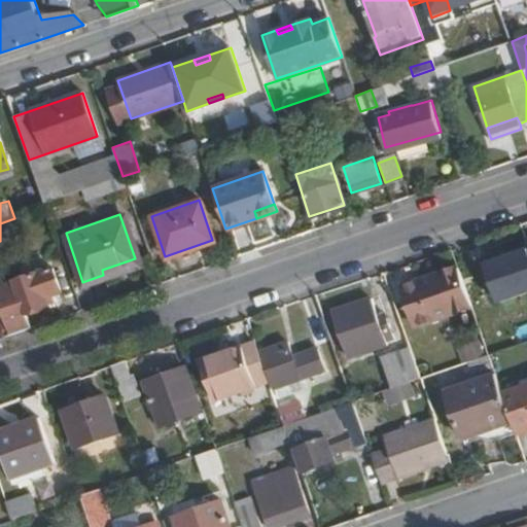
[(526,257),(524,247),(480,262),(494,303),(526,291),(526,257)]
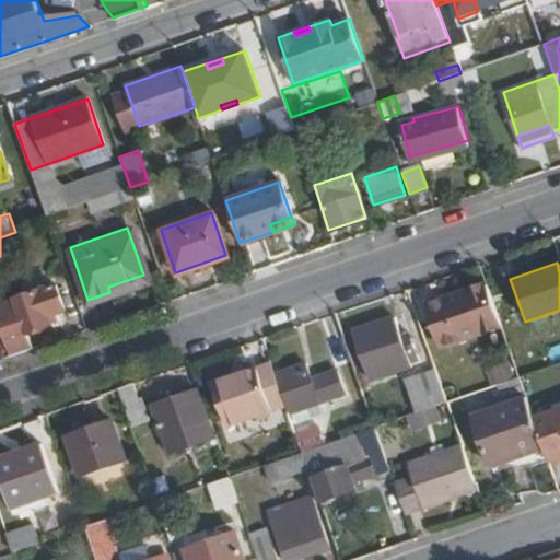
[(62,307),(56,284),(0,303),(0,350),(11,347),(12,353),(28,348),(23,329),(48,321),(46,313),(62,307)]
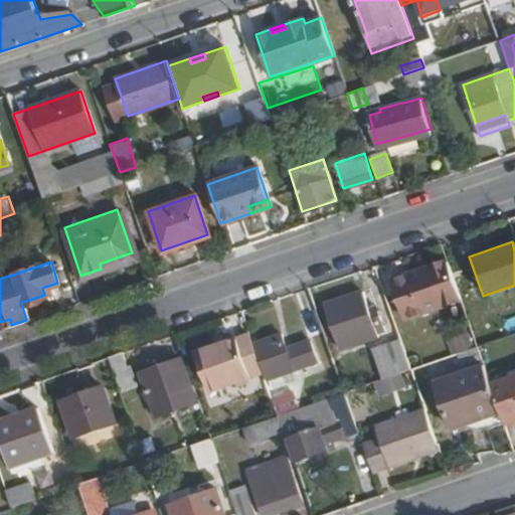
[(397,279),(410,318),(462,301),(448,262),(397,279)]
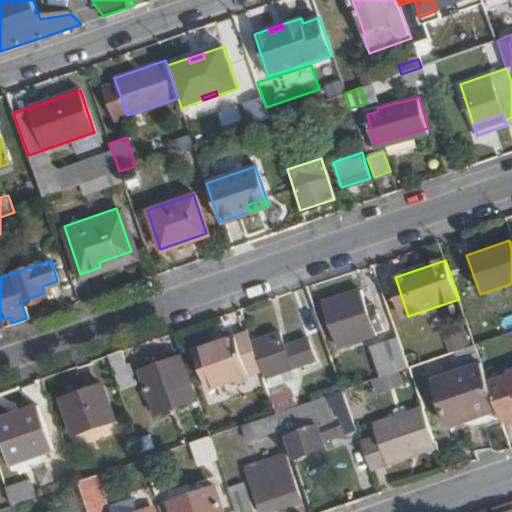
[(314,308),(323,336),(333,333),(338,348),(375,336),(374,330),(382,327),(374,303),(365,307),(360,292),(314,308)]
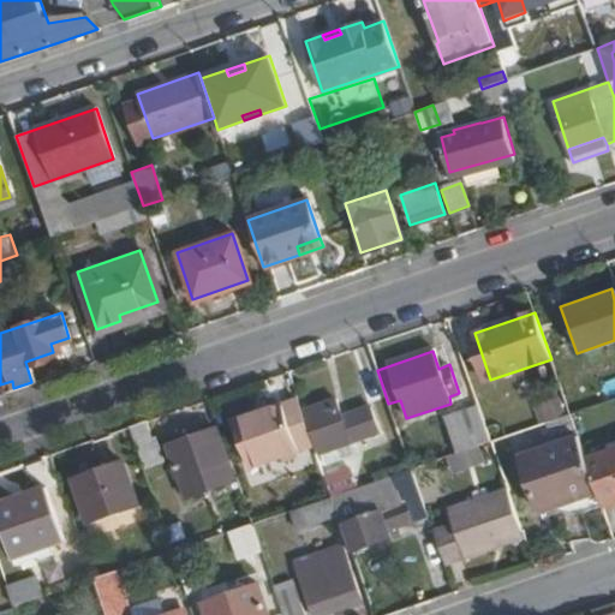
[(565,394),(538,402),(545,422),(572,412),(565,394)]
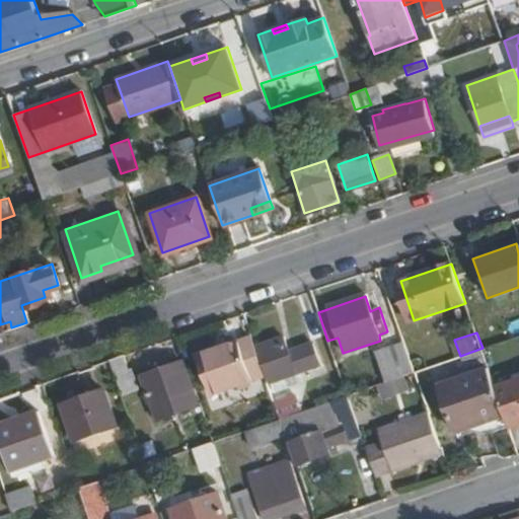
[(200,358),(212,395),(267,377),(253,340),(200,358)]
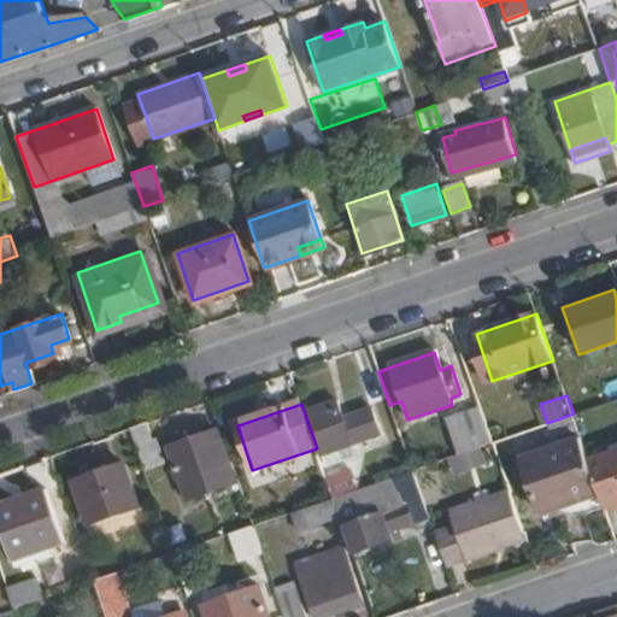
[(309,415),(322,456),(352,446),(380,436),(371,411),(344,421),(338,405),(309,415)]
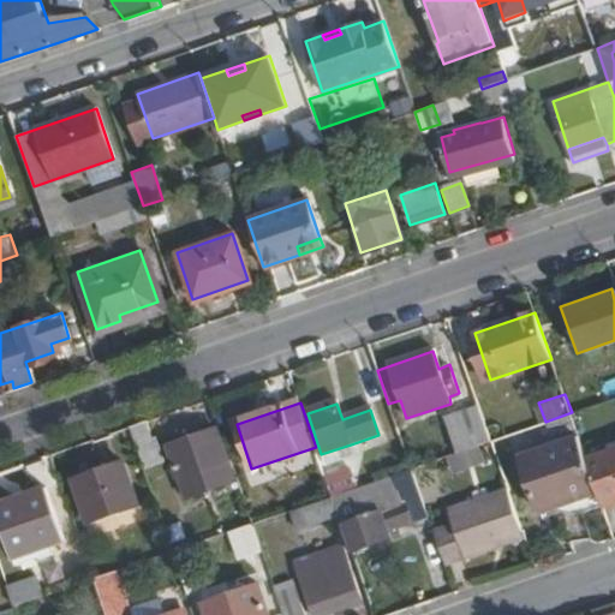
[(448,413),(461,449),(489,440),(477,404),(448,413)]
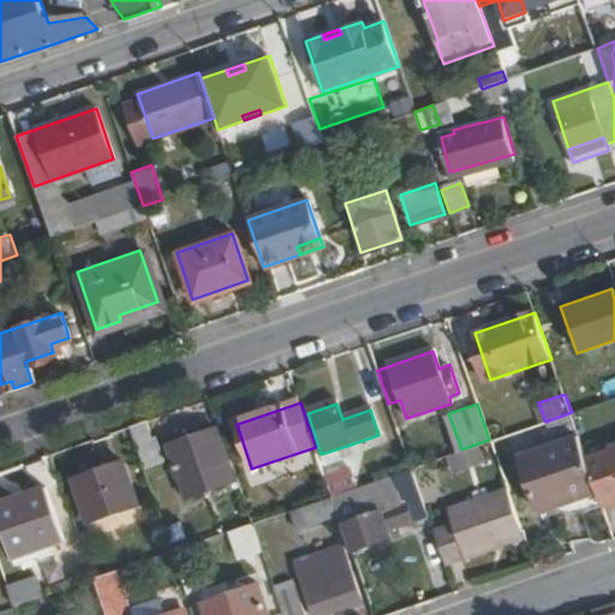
[(129,428),(143,471),(167,463),(159,437),(155,439),(149,422),(129,428)]
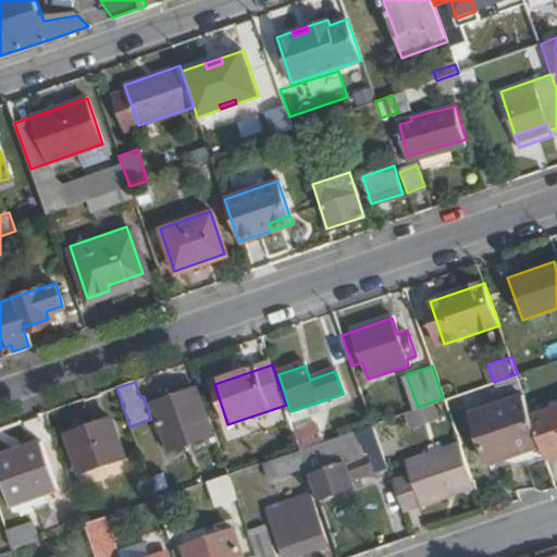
[(155,404),(169,449),(211,435),(196,390),(155,404)]
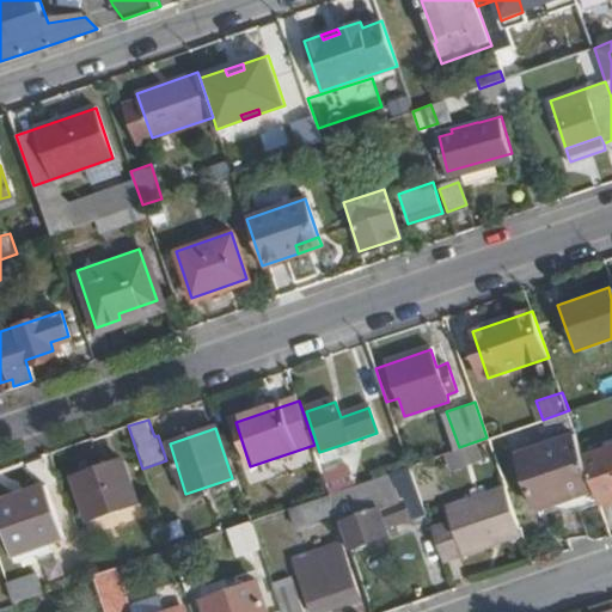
[(521,453),(539,508),(594,490),(583,458),(575,435),(521,453)]
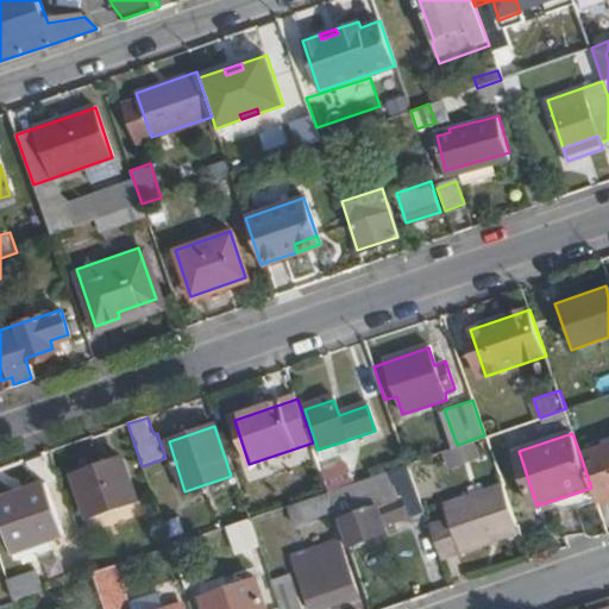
[(347,440),(318,450),(322,462),(351,452),(347,440)]
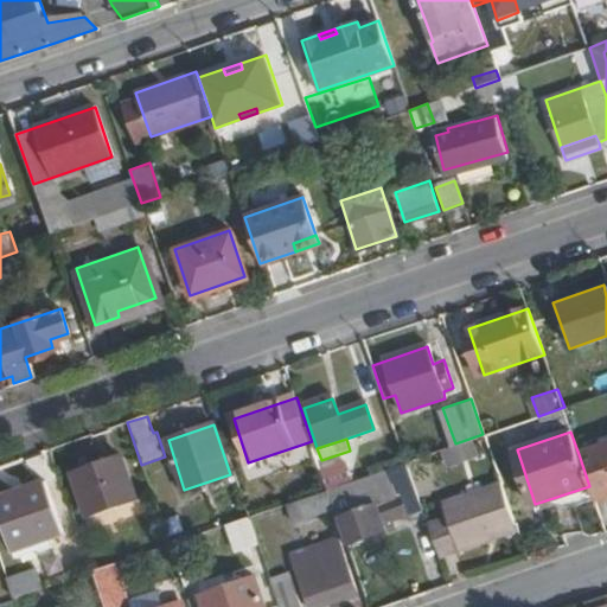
[(606,445),(579,454),(589,486),(594,500),(606,494),(606,445)]
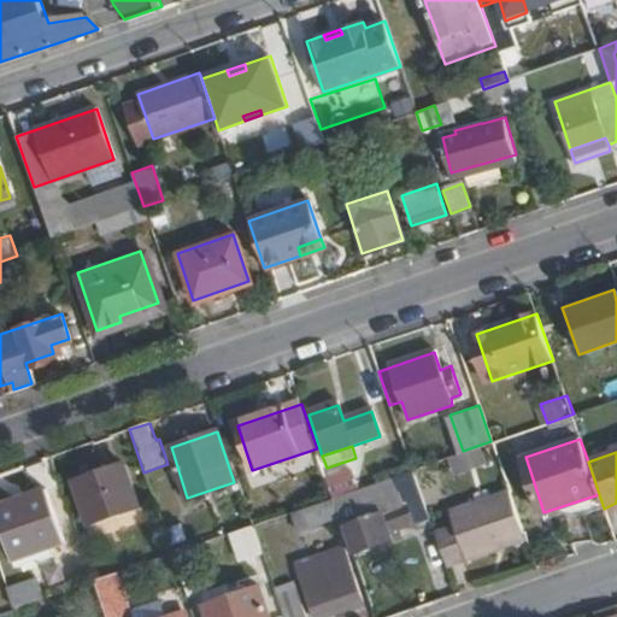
[(76,480),(90,524),(140,507),(125,463),(76,480)]
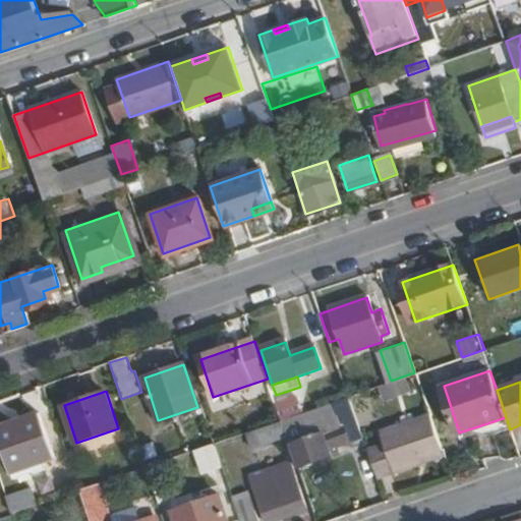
[(283,417),(305,409),(300,395),(278,403),(283,417)]
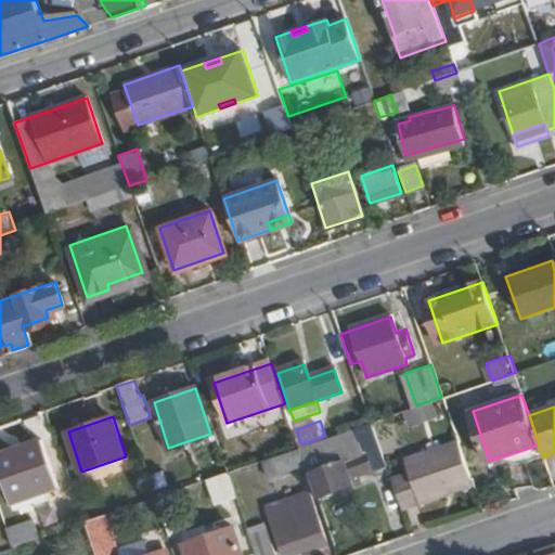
[(299,447),(305,462),(317,499),(353,487),(351,478),(385,467),(370,422),(299,447)]
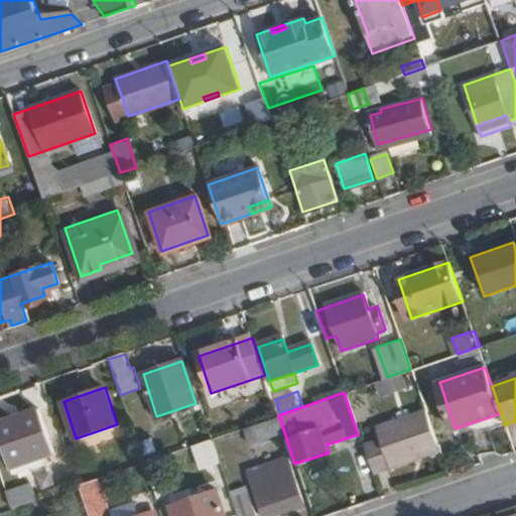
[(375,426),(379,439),(362,445),(372,473),(419,458),(417,450),(436,444),(424,409),(375,426)]
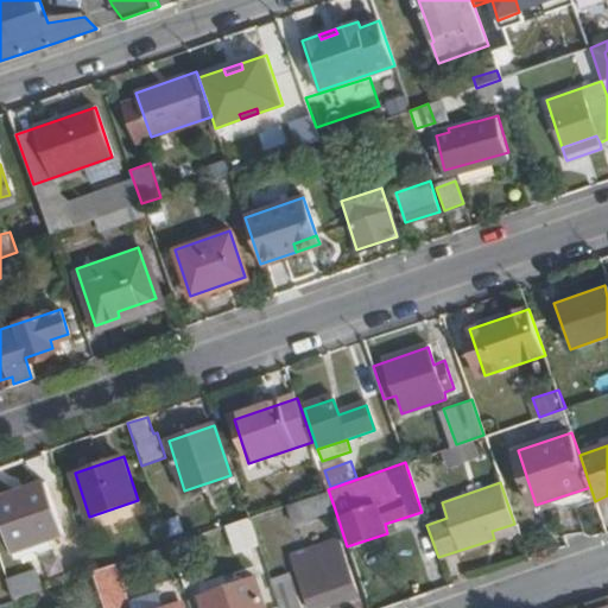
[(0,499),(0,514),(13,552),(48,542),(63,536),(45,485),(0,499)]
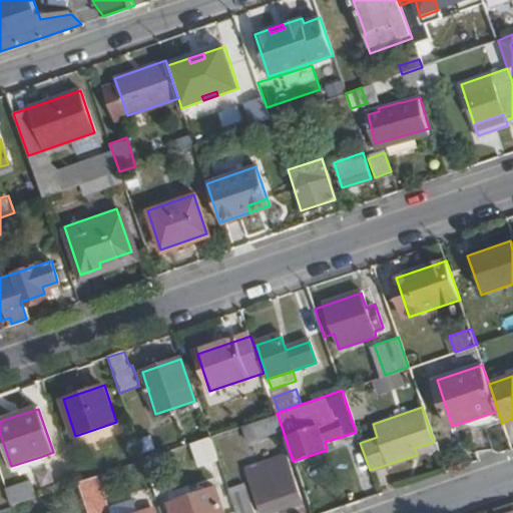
[(242,424),(246,439),(282,427),(277,413),(242,424)]
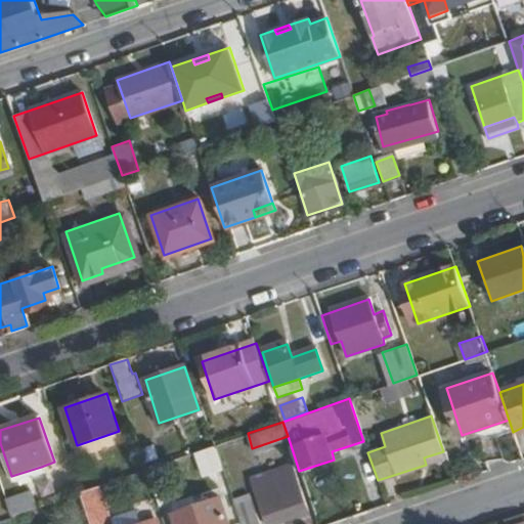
[(217,444),(195,452),(206,479),(227,471),(217,444)]
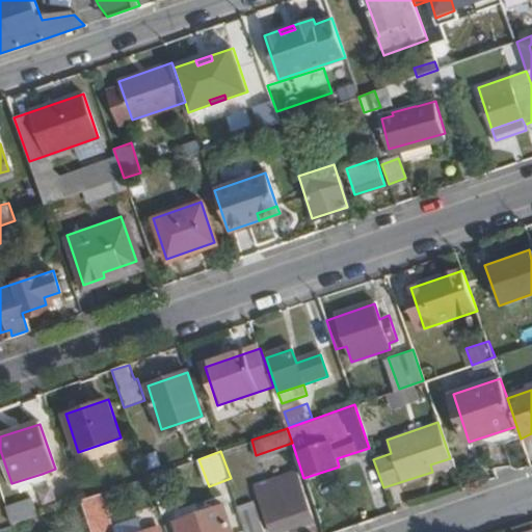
[(430,464),(432,472),(452,464),(450,458),(430,464)]
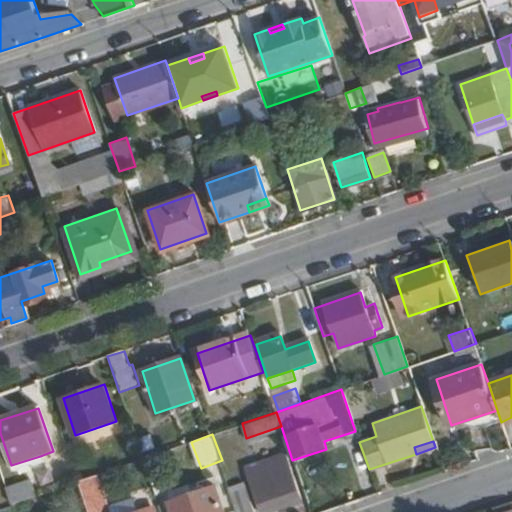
[(40,456),(11,465),(13,473),(43,463),(40,456)]
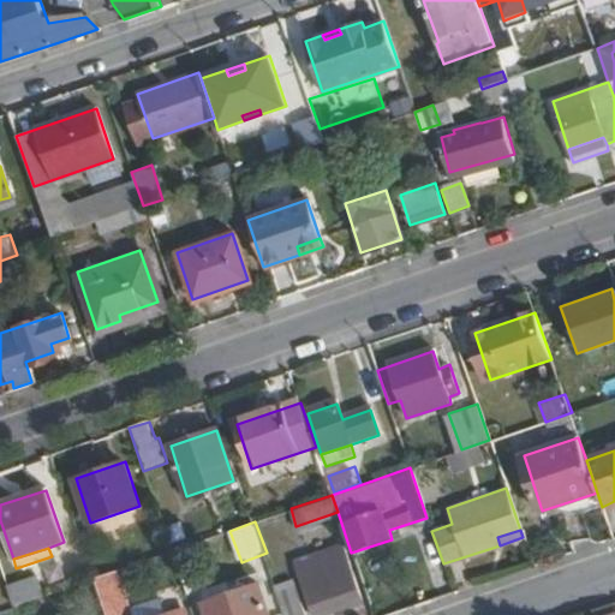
[(297,563),(314,614),(321,614),(360,602),(341,549),(297,563)]
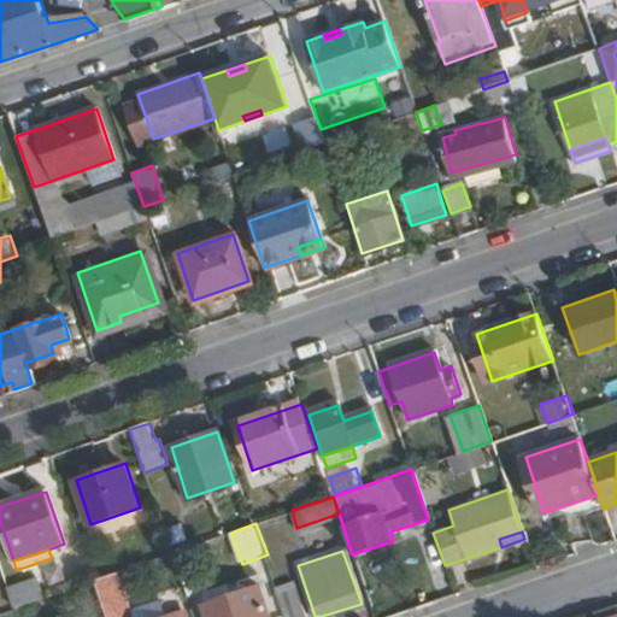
[(97,577),(107,616),(134,616),(123,571),(97,577)]
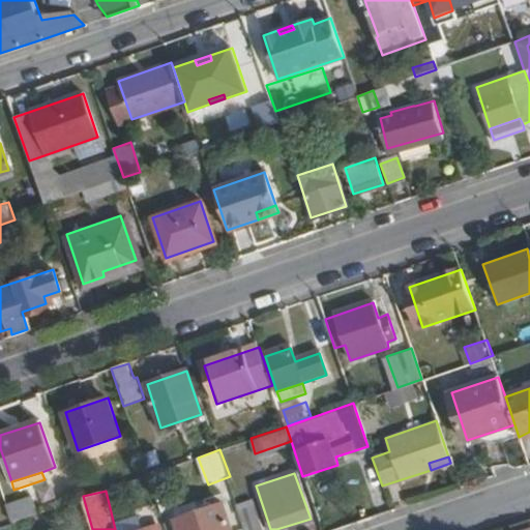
[(7,506),(11,521),(38,511),(33,497),(7,506)]
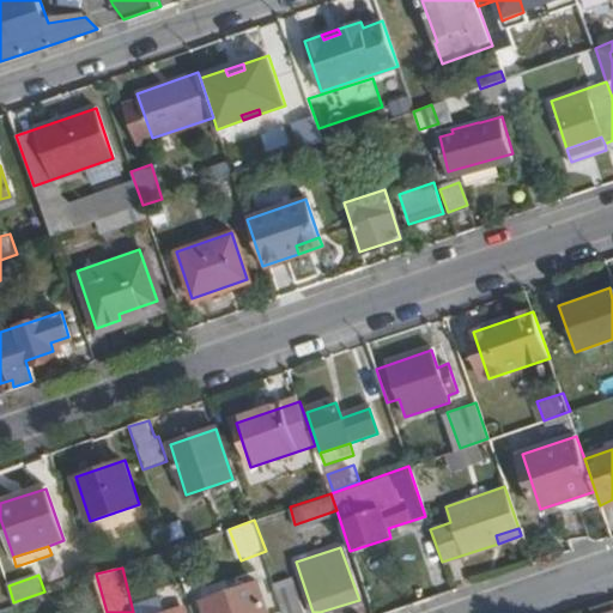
[(206,600),(210,612),(268,612),(258,582),(206,600)]
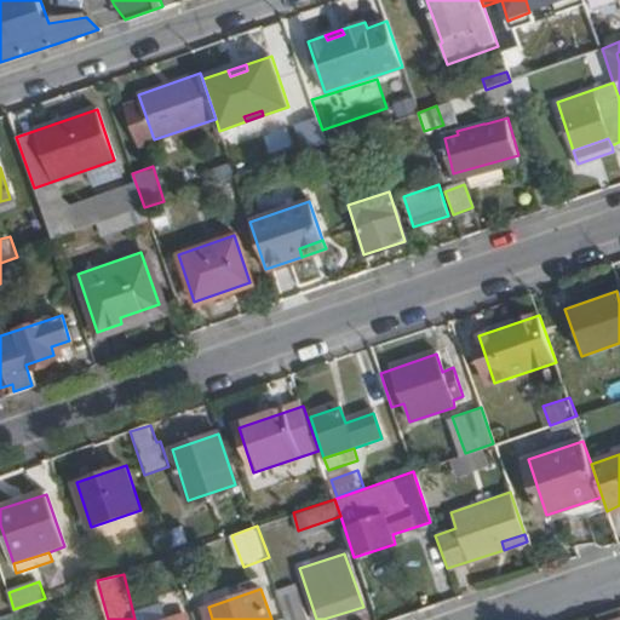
[(277,597),(285,619),(306,619),(297,590),(277,597)]
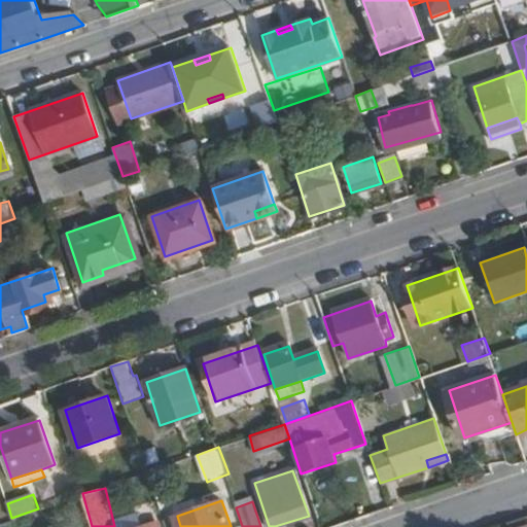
[(526,514),(507,521),(510,526),(521,526),(526,525),(526,514)]
